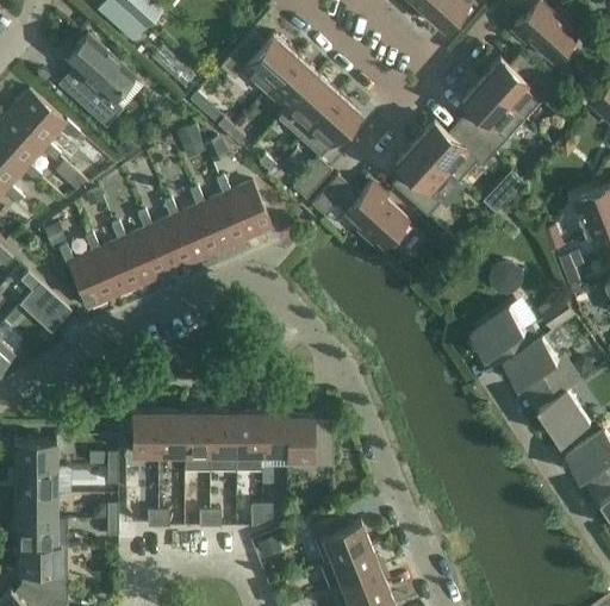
[(112,0),(145,29),(163,10),(151,0),(112,0)]
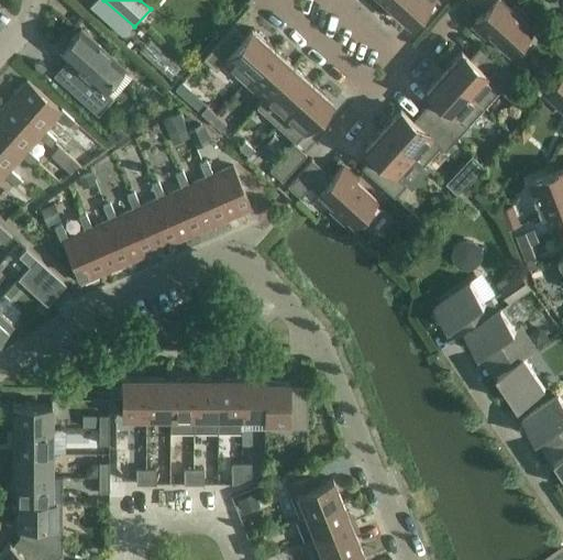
[(381,0),(410,26),(433,0),(381,0)]
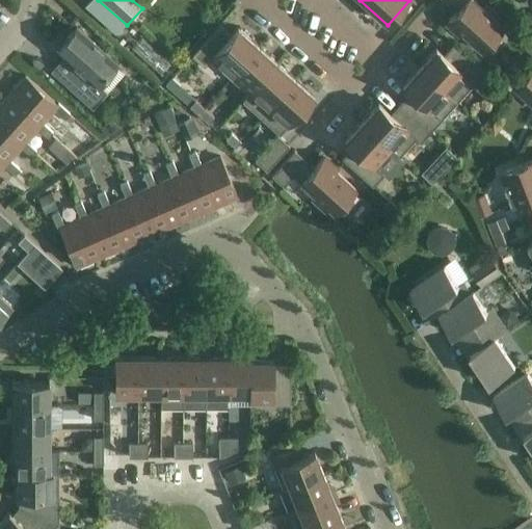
[(443,0),(456,12),(457,12),(449,22),(483,52),(504,29),(498,23),(501,19),(487,6),(484,10),(472,0),(443,0)]
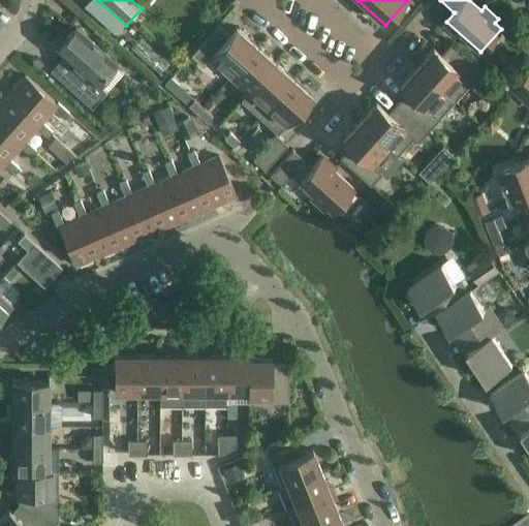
[(242,103),(279,136),(313,98),(238,30),(230,37),(219,27),(191,58),(204,69),(211,62),(249,96),(242,103)]
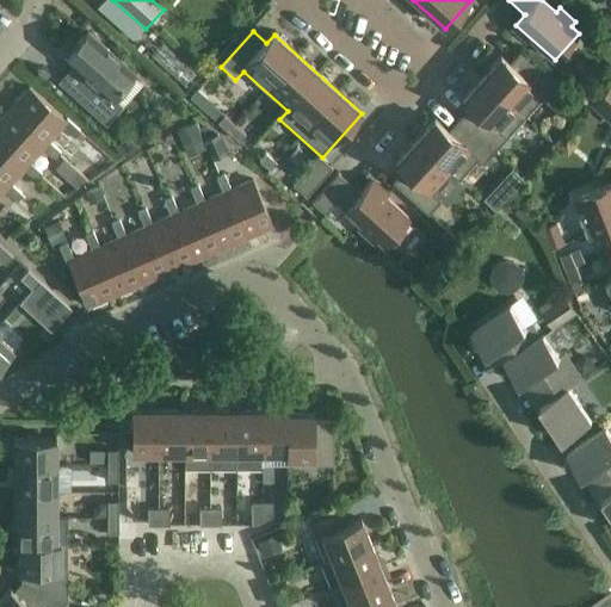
[(74,67),(59,85),(106,128),(123,109),(112,100),(134,76),(87,35),(66,60),(74,67)]
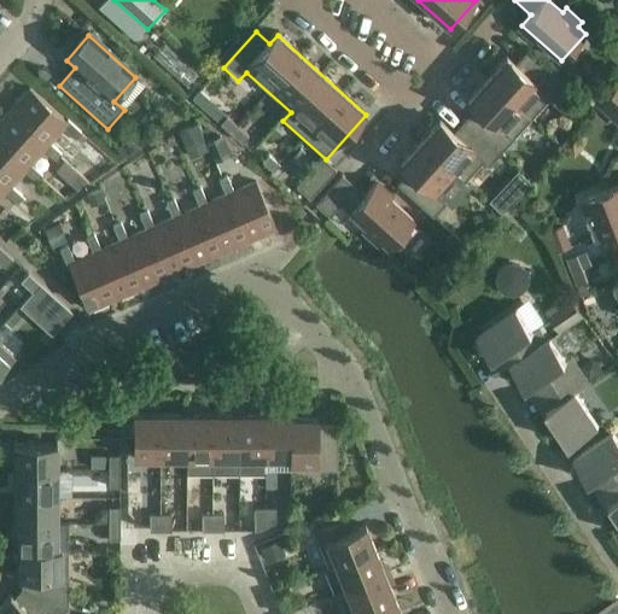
[(617,41),(605,56),(617,66),(617,41)]
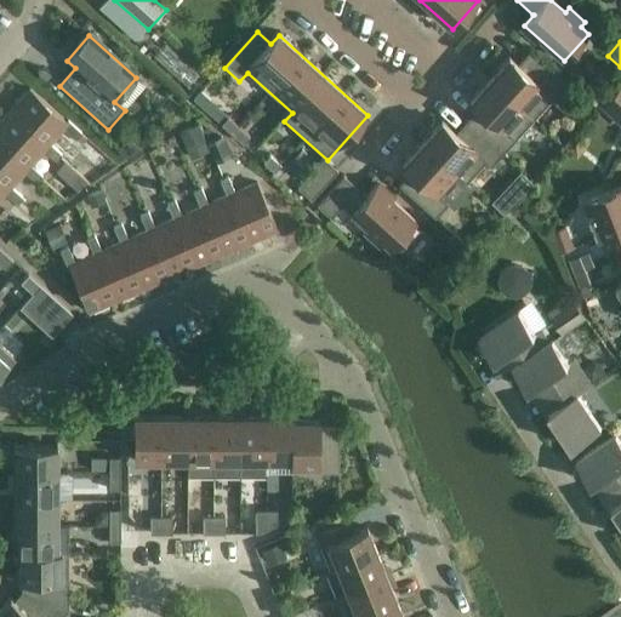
[(412,173),(400,187),(437,220),(451,203),(443,195),(461,176),(469,183),(489,163),(494,166),(567,85),(530,52),(518,66),(510,58),(471,102),(479,109),(457,135),(443,123),(404,166),(412,173)]
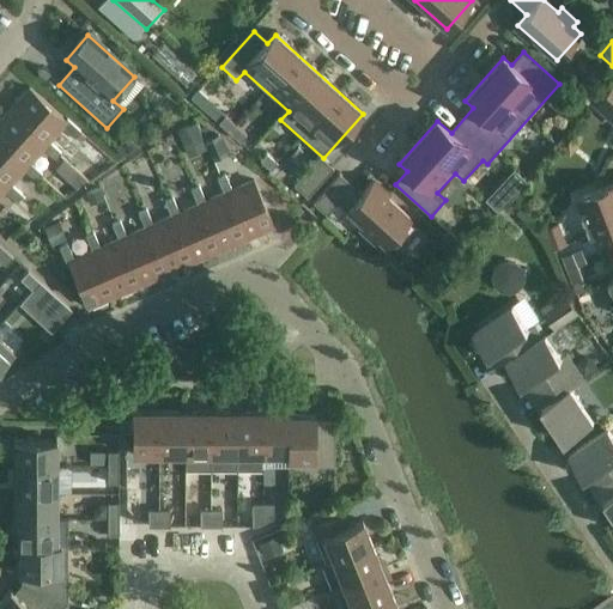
[(612,85),(594,105),(612,123),(612,85)]
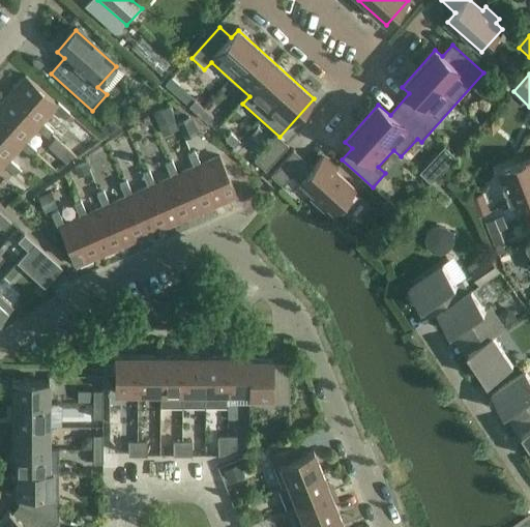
[(9,96),(42,124),(54,112),(64,121),(69,116),(58,106),(57,107),(25,78),(9,96)]
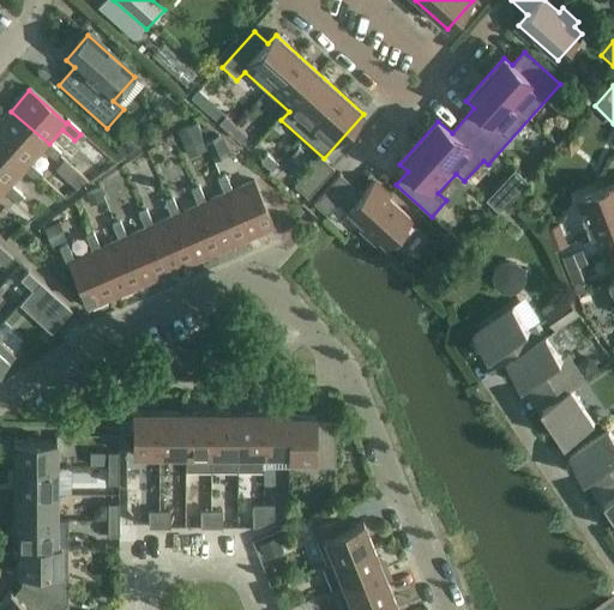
[(198,92),(192,100),(206,113),(212,106),(198,92)]
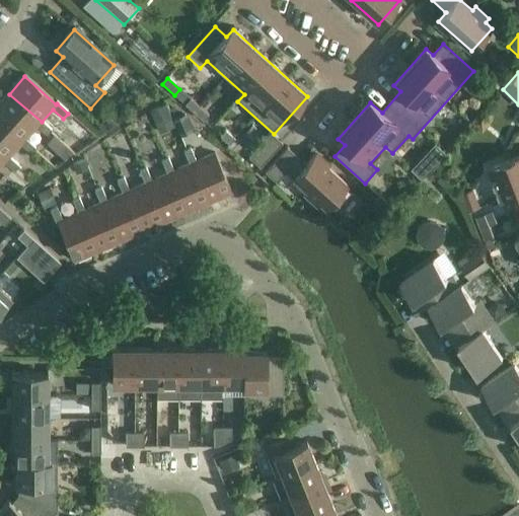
[(0,103),(0,118),(25,140),(36,128),(47,137),(52,132),(42,122),(9,94),(0,103)]
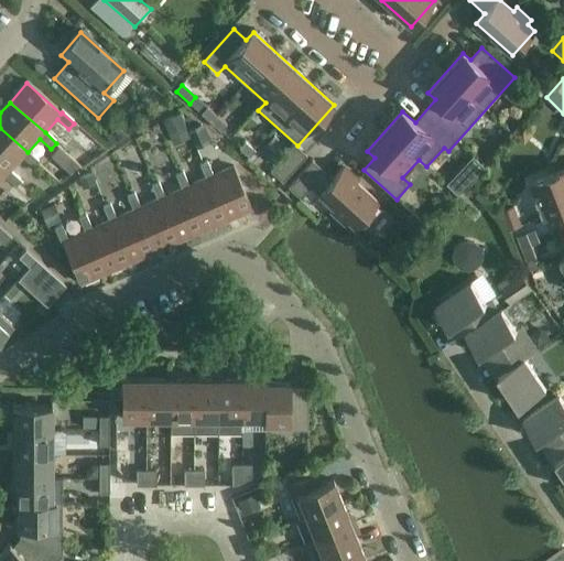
[(203,116),(223,133),(228,127),(208,109),(203,116)]
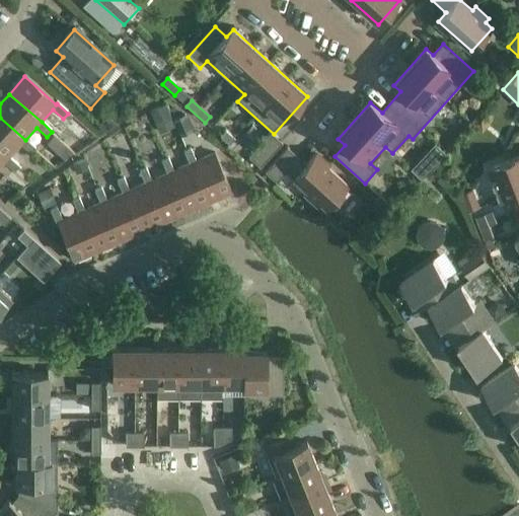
[(166,106),(150,114),(154,125),(171,117),(166,106)]
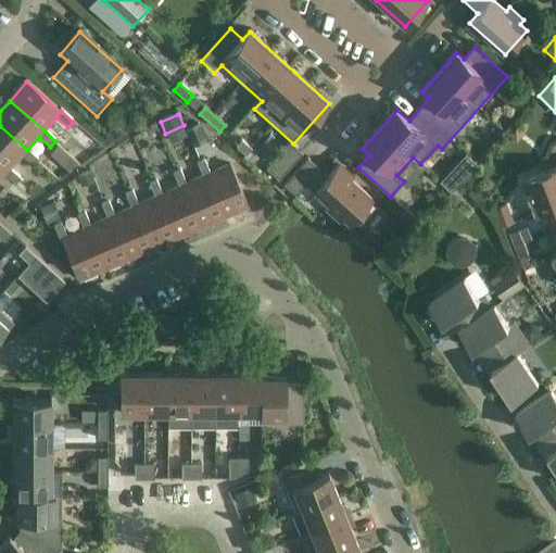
[(73,122),(67,127),(73,132),(78,126),(73,122)]
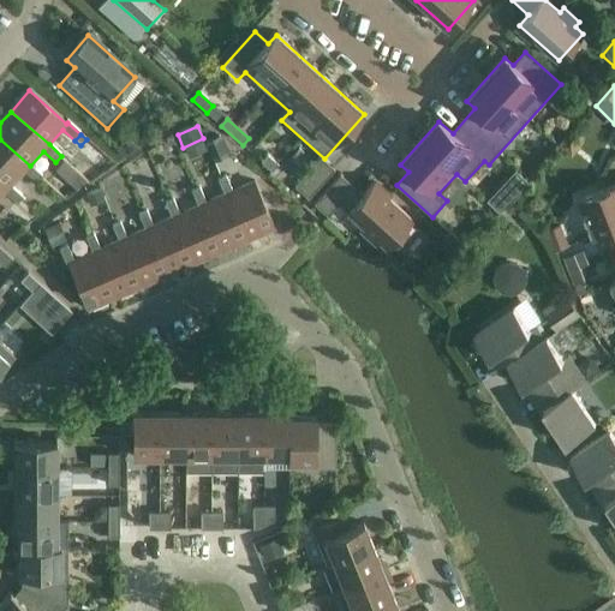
[(228,157),(220,137),(204,144),(214,165),(228,157)]
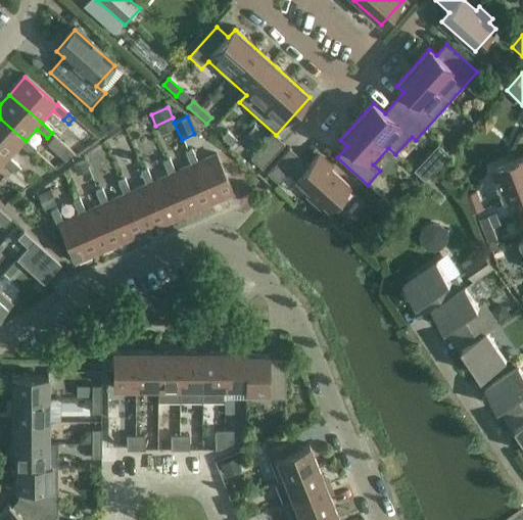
[(26,141),(0,119),(0,151),(9,159),(20,146),(31,156),(36,150),(26,141)]
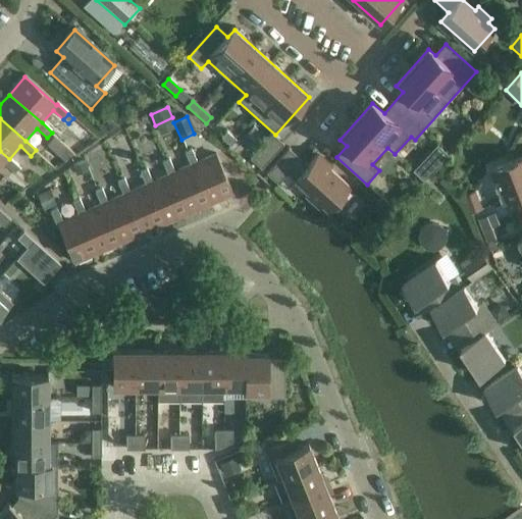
[(108,118),(99,128),(107,135),(117,126),(108,118)]
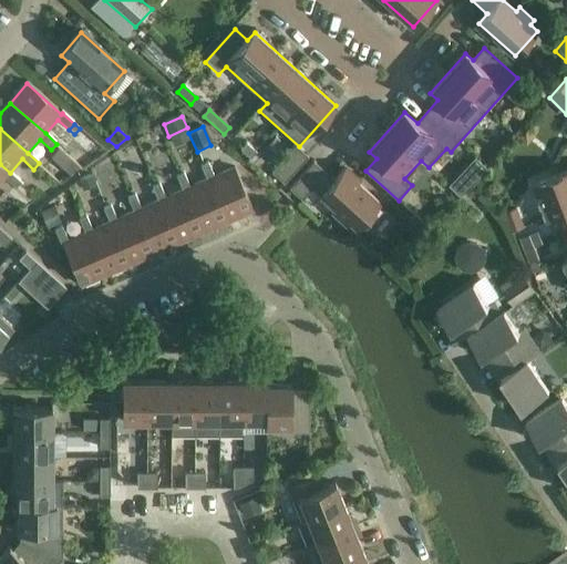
[(248,144),(243,151),(253,160),(258,153),(248,144)]
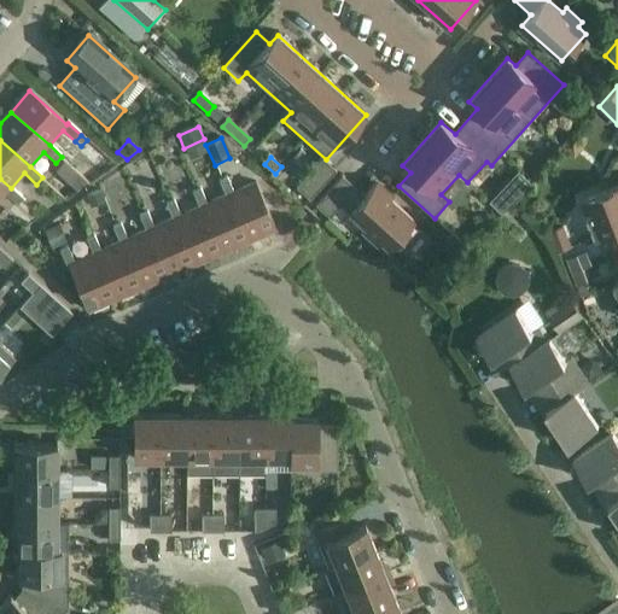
[(298,188),(312,200),(338,171),(324,159),(298,188)]
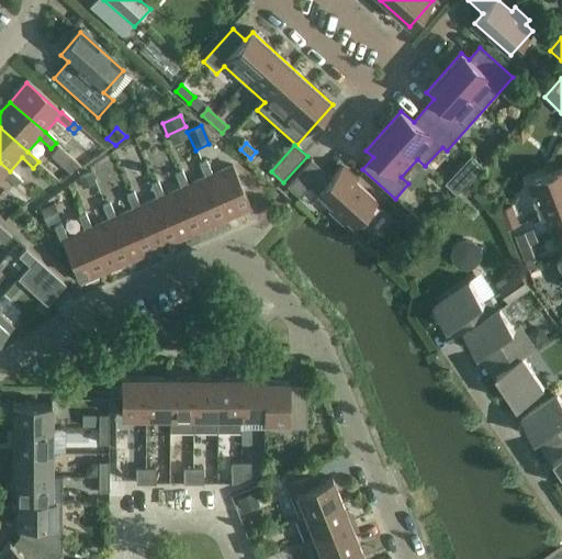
[(58,149),(51,158),(70,176),(78,167),(58,149)]
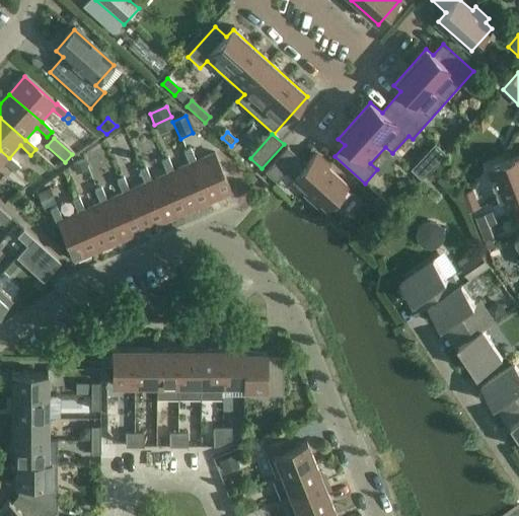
[(267,173),(278,183),(288,173),(308,192),(305,196),(318,208),(321,204),(328,210),(349,187),(315,156),(307,165),(289,148),(267,173)]
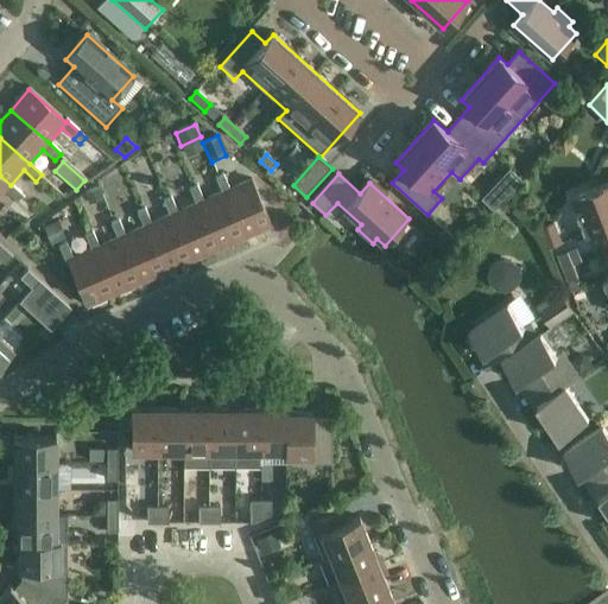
[(23,196),(11,185),(0,176),(0,196),(5,191),(17,203),(23,196)]
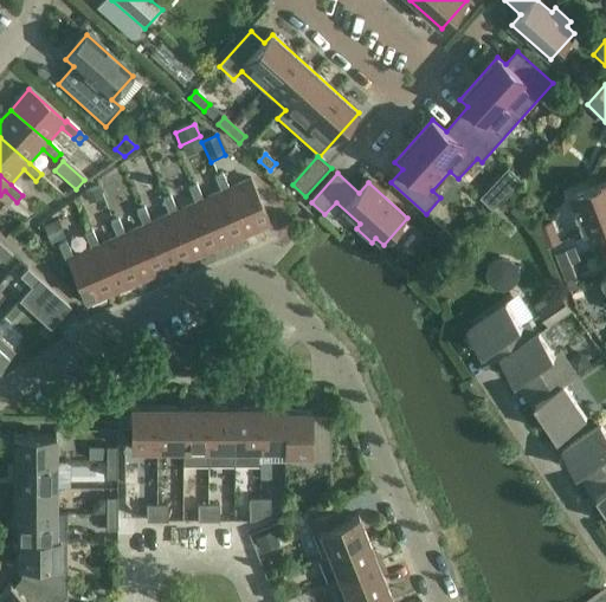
[(223,175),(214,179),(221,195),(243,239),(271,226),(251,182),(230,192),(223,175)]
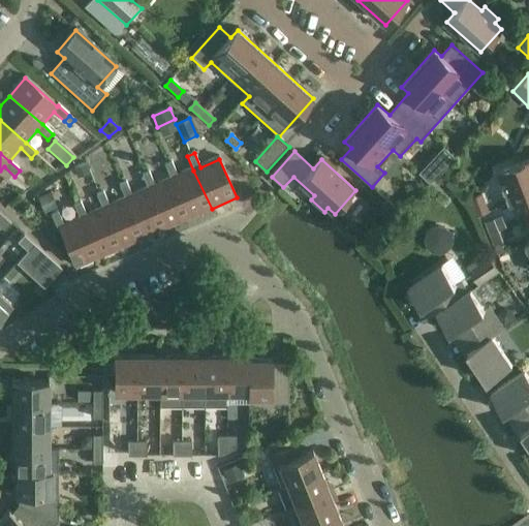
[(528,160),(498,173),(511,206),(518,204),(528,198),(528,160)]
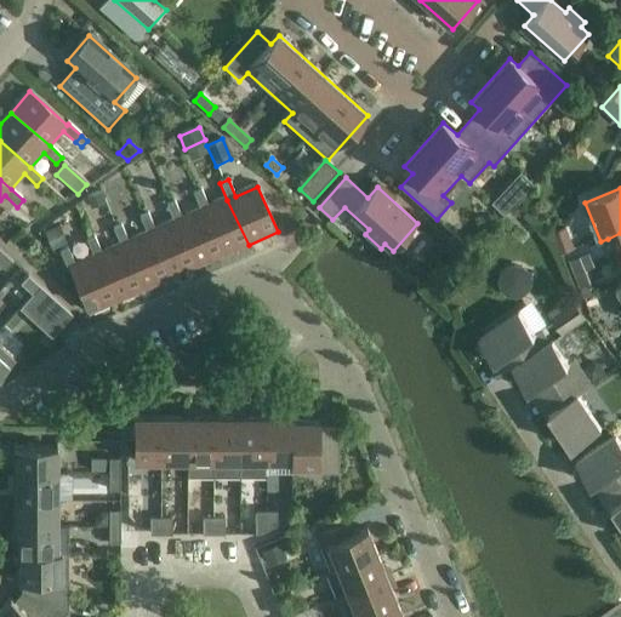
[(101,192),(86,199),(91,210),(107,204),(101,192)]
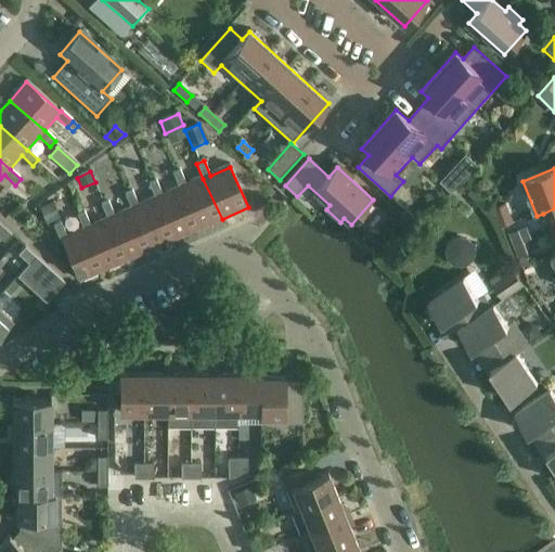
[(179,189),(198,229),(222,219),(203,179),(186,185),(180,171),(172,175),(179,189)]
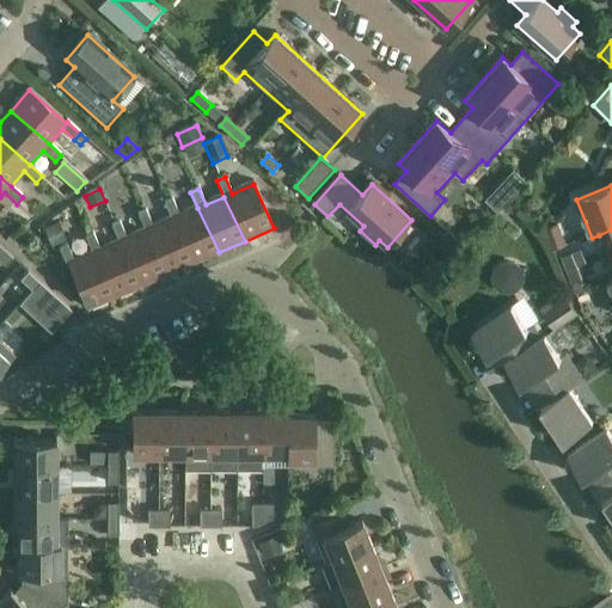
[(494,192),(483,203),(494,214),(505,202),(494,192)]
